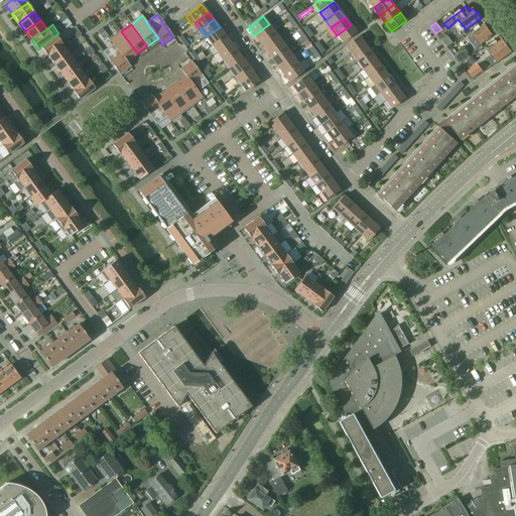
[(260,43),(275,32),(269,24),(254,35),(260,43)]
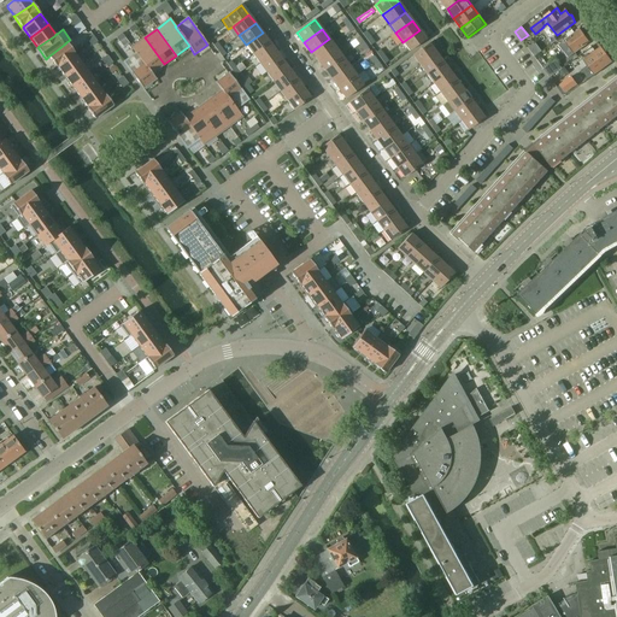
[(568,58),(589,42),(588,40),(588,39),(586,35),(585,35),(580,29),(564,41),(558,46),(563,52),(568,58)]
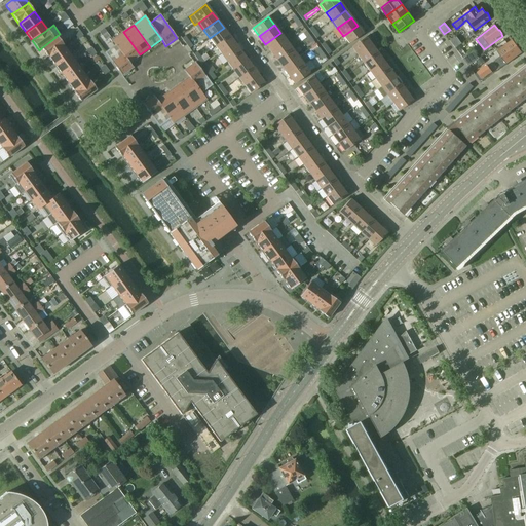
[(364,34),(358,26),(343,36),(349,44),(364,34)]
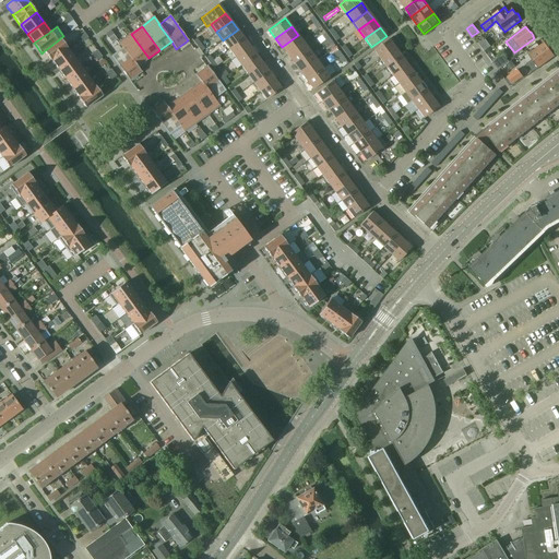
[(229,49),(244,38),(238,30),(223,40),(229,49)]
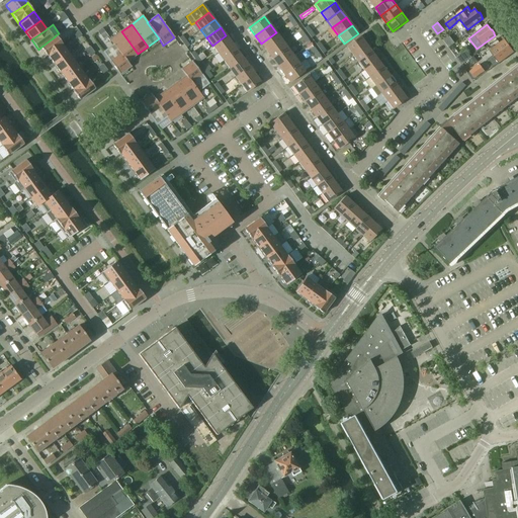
[(103,40),(108,36),(105,31),(100,35),(103,40)]
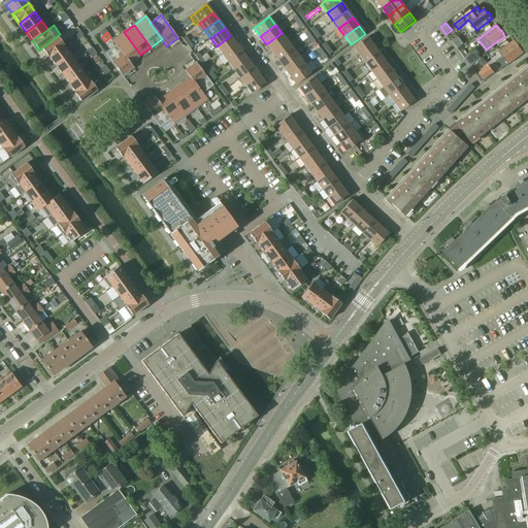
[(124,32),(112,40),(116,45),(117,45),(130,63),(140,55),(124,32)]
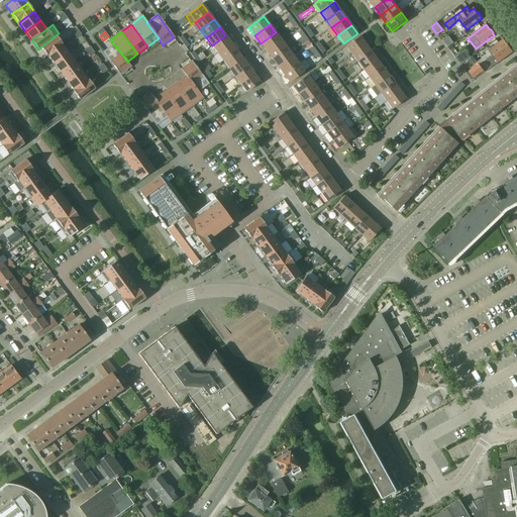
[(267,52),(282,40),(276,32),(261,43),(267,52)]
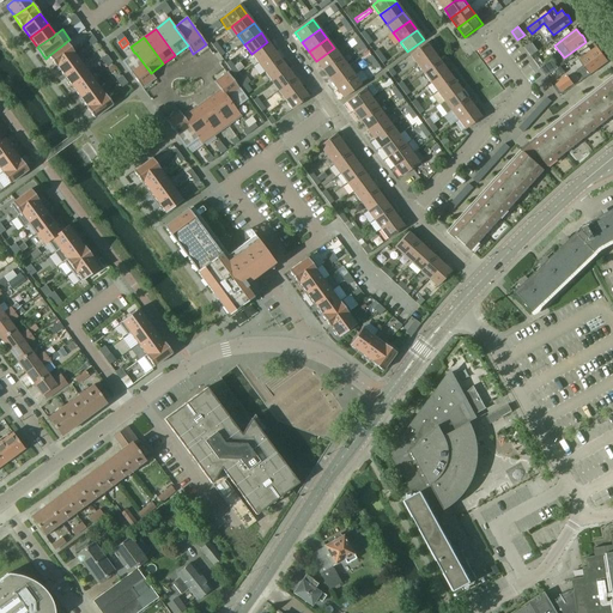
[(56,66),(74,53),(66,42),(64,44),(48,56),(56,67),(56,66)]
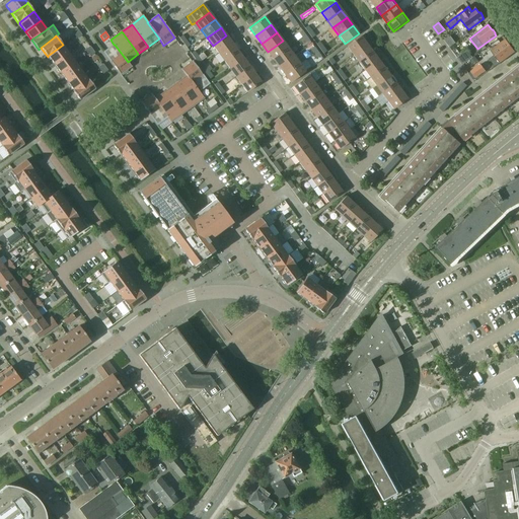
[(218,54),(232,43),(226,35),(213,46),(218,54)]
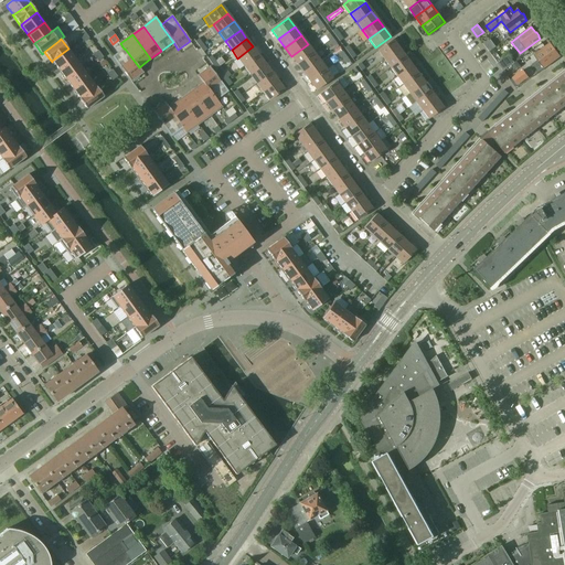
[(377,51),(384,60),(400,49),(393,40),(377,51)]
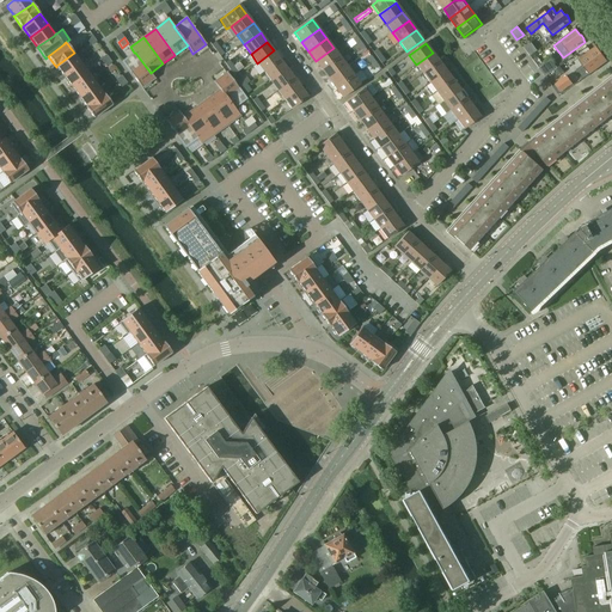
[(583,79),(606,61),(595,47),(579,60),(582,66),(576,69),(583,79)]
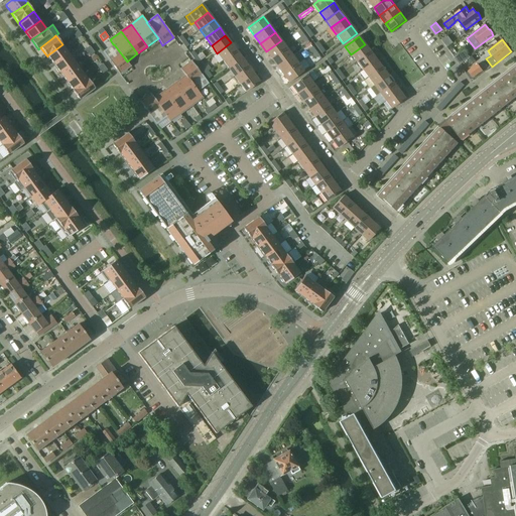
[(271,59),(286,47),(281,40),(266,51),(271,59)]
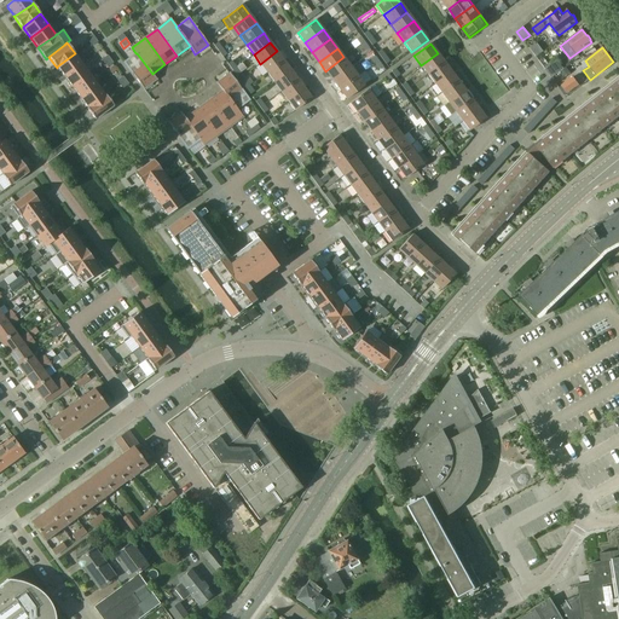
[(267,73),(284,61),(277,51),(260,64),(267,73)]
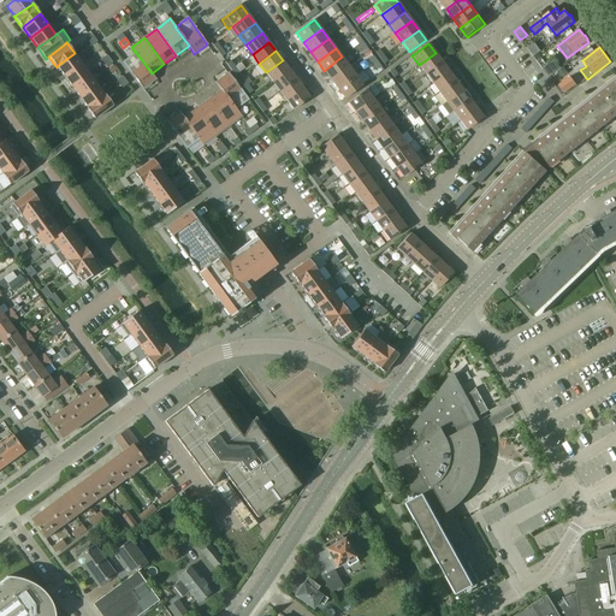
[(64,77),(82,64),(75,53),(57,66),(64,77)]
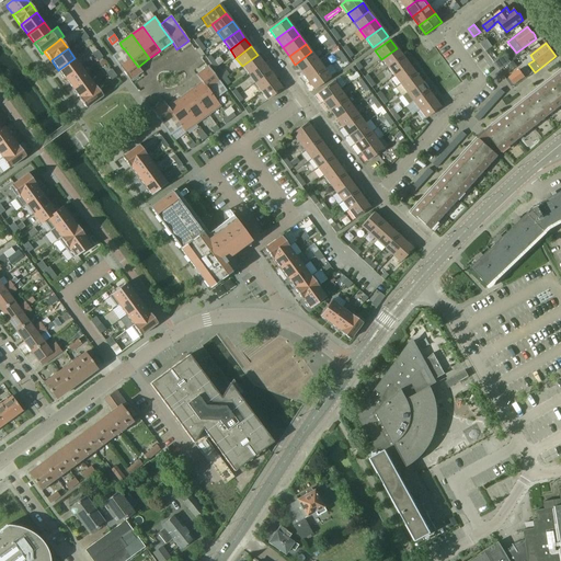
[(123,48),(112,56),(130,81),(142,72),(138,67),(124,48),(123,48)]
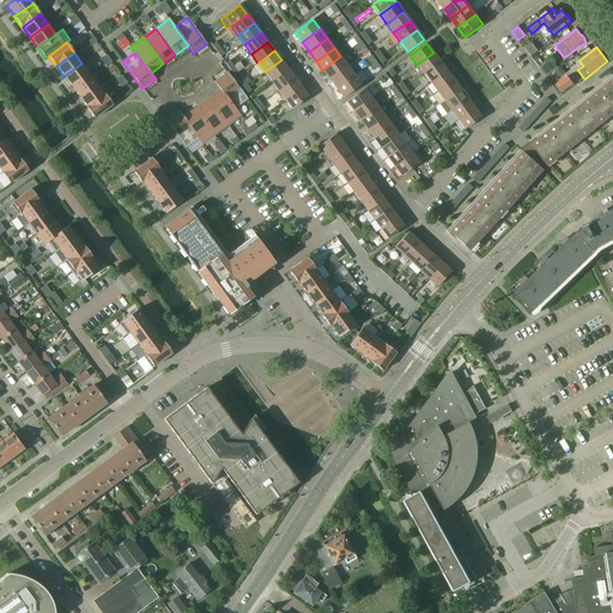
[(424,74),(439,61),(434,53),(417,65),(424,74)]
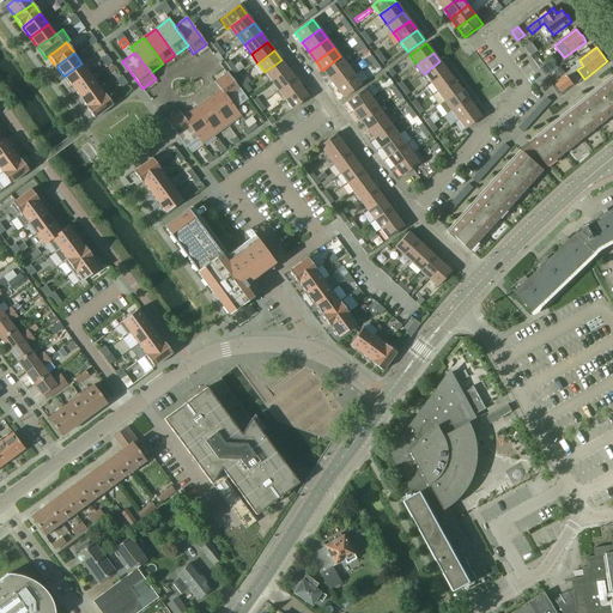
[(340,56),(322,71),(329,79),(347,66),(340,56)]
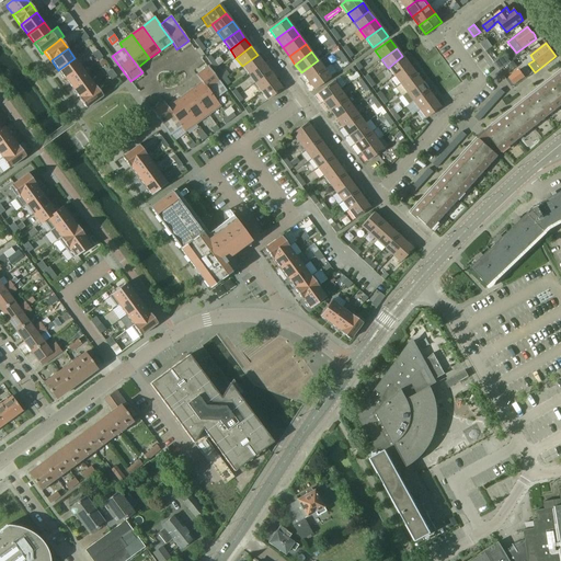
[(493,53),(489,56),(494,63),(497,59),(493,53)]
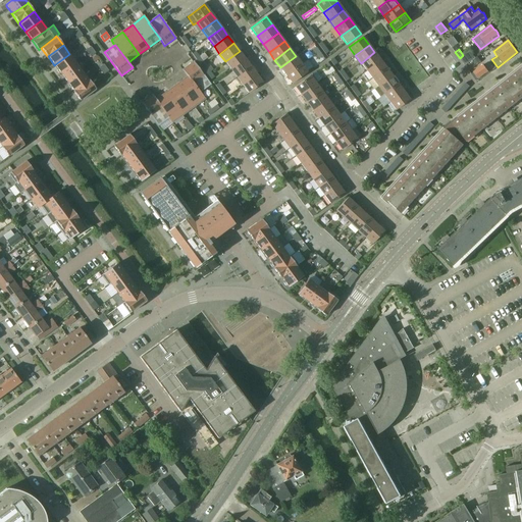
[(231,69),(245,59),(240,51),(225,61),(231,69)]
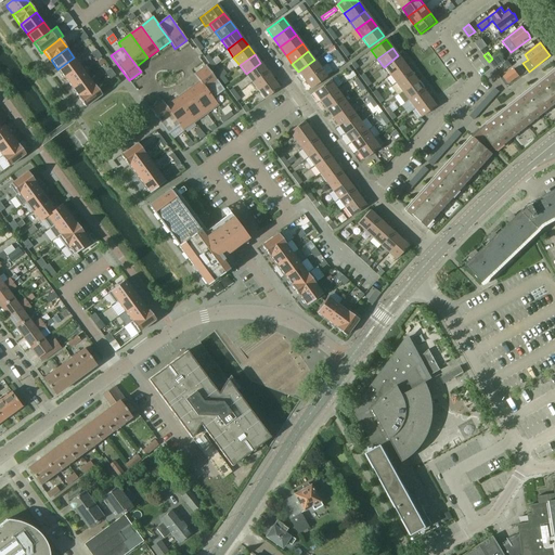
[(494,71),(505,62),(500,54),(492,59),(489,62),(494,71)]
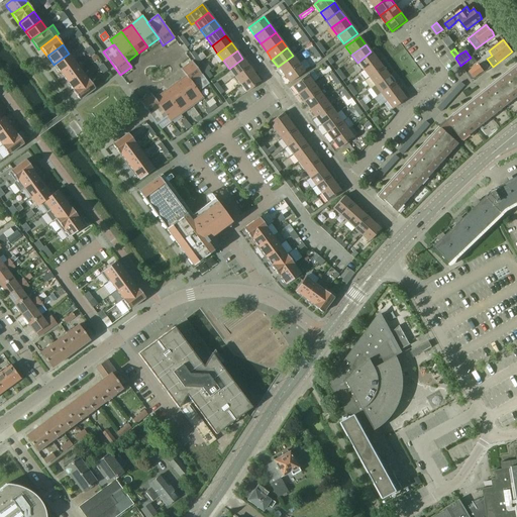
[(363,70),(377,60),(371,52),(357,63),(363,70)]
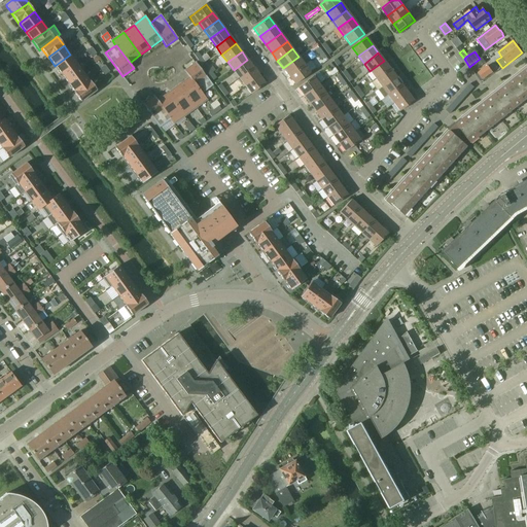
[(77,63),(70,55),(55,66),(62,74),(77,63)]
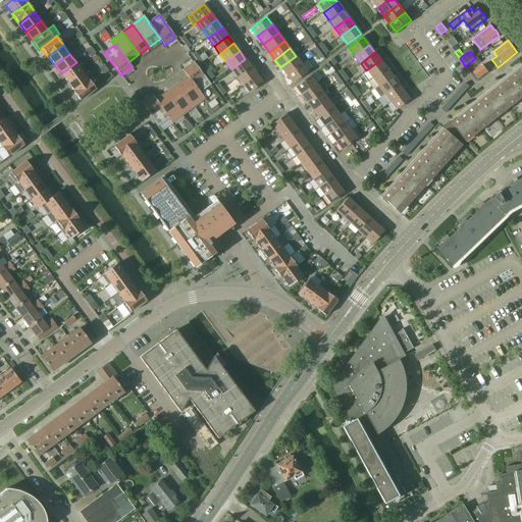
[(296,56),(280,67),(286,75),(302,64),(296,56)]
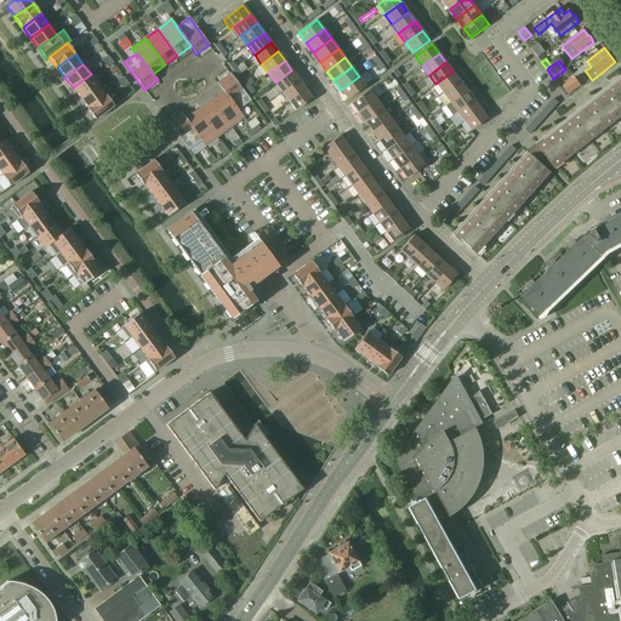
[(281,92),(298,80),(291,70),(275,83),(281,92)]
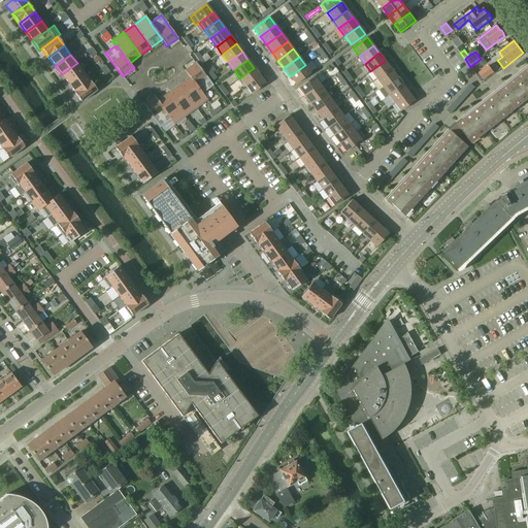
[(376,79),(391,69),(385,61),(370,71),(376,79)]
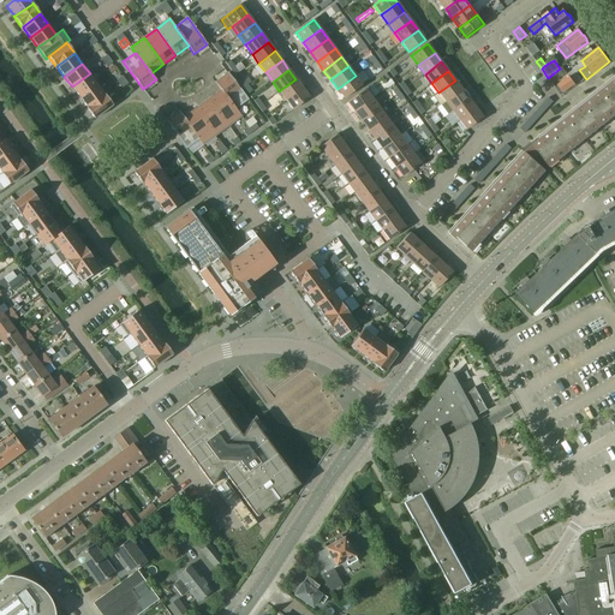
[(97,84),(90,73),(72,87),(79,97),(97,84)]
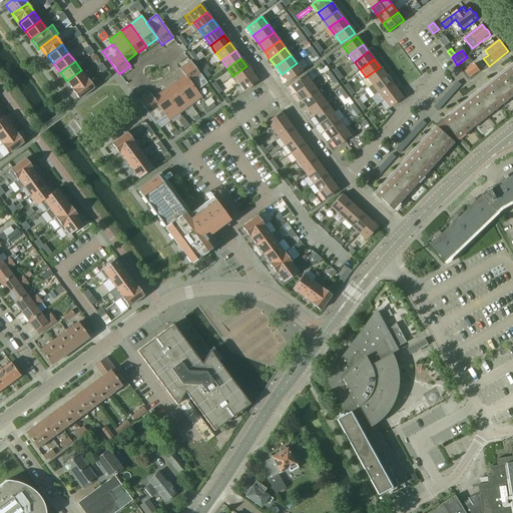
[(206,83),(190,61),(179,69),(184,75),(196,91),(206,83)]
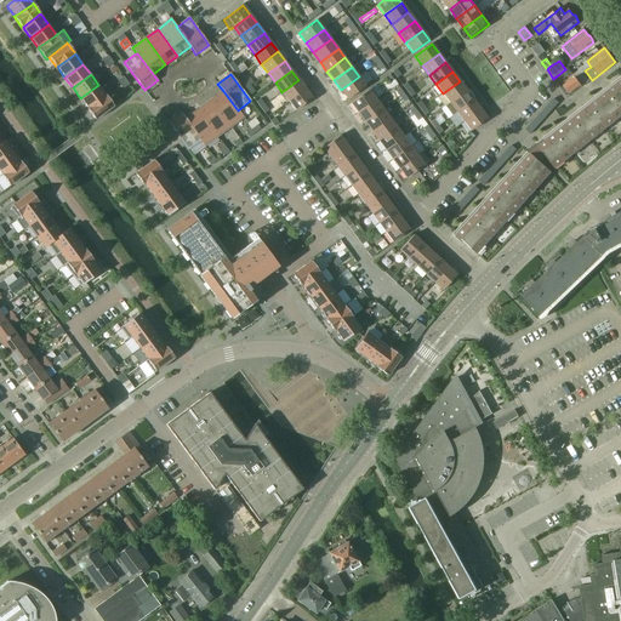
[(359,77),(341,90),(348,100),(366,86),(359,77)]
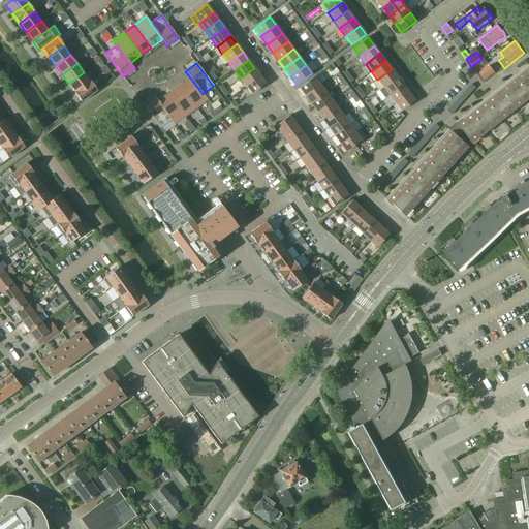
[(485,80),(495,72),(490,66),(479,73),(485,80)]
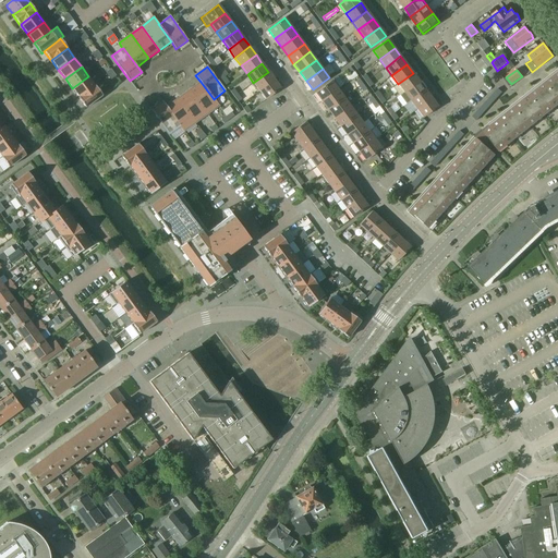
[(259,91),(275,80),(268,72),(253,83),(259,91)]
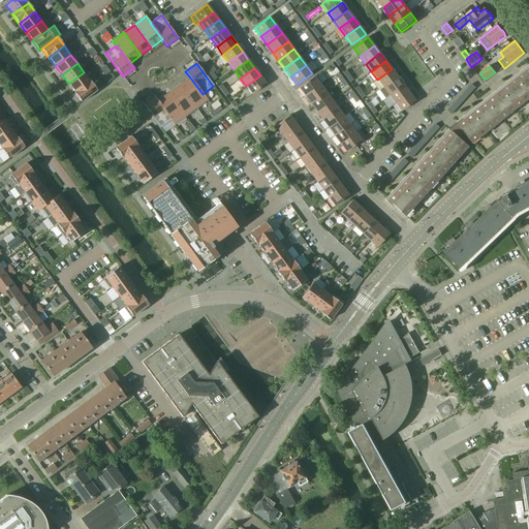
[(473,144),(528,98),(528,68),(458,125),(473,144)]
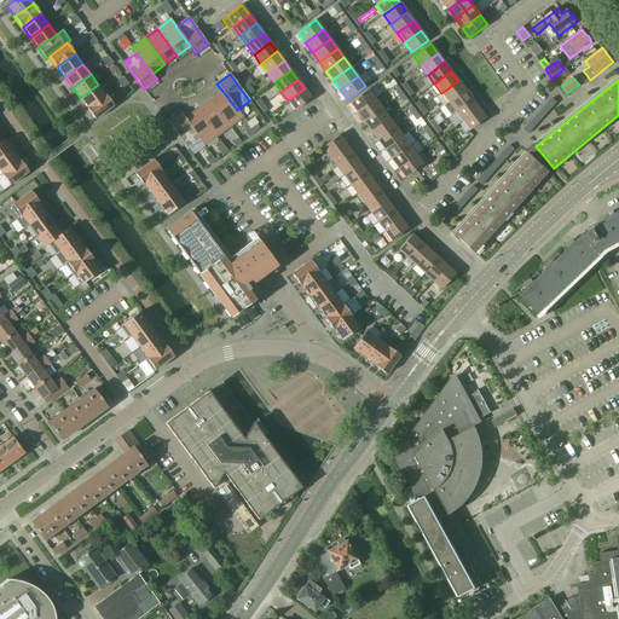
[(449,103),(466,91),(458,81),(441,93),(449,103)]
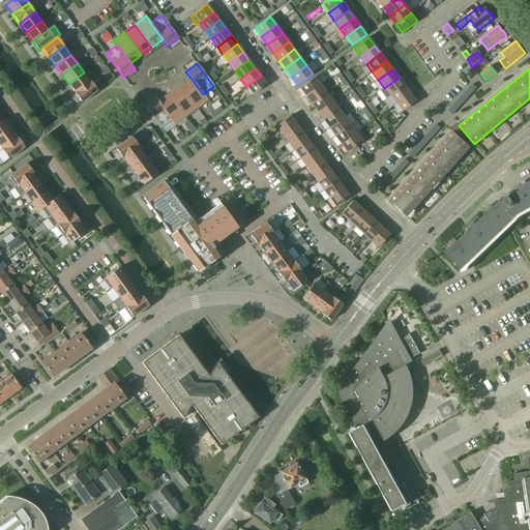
[(76,93),(90,82),(90,81),(84,72),(68,84),(75,92),(76,93)]
